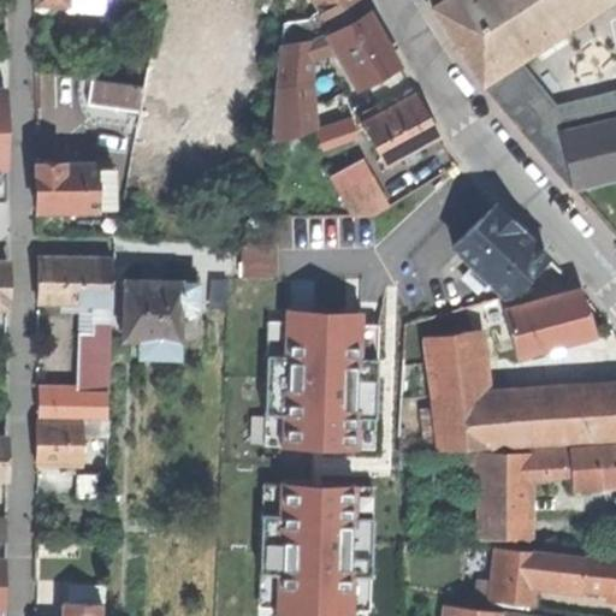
[(297,27),(298,41),(326,35),(368,11),(362,0),(314,0),(329,25),(323,28),(319,21),(297,27)]
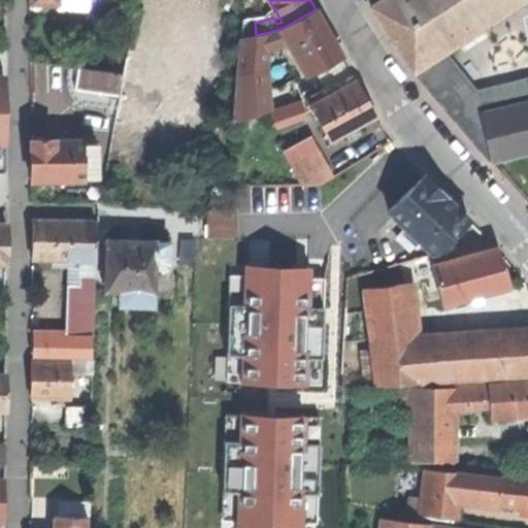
[(393,40),(413,70),(442,52),(522,0),(380,0),(378,1),(370,6),(393,40)]
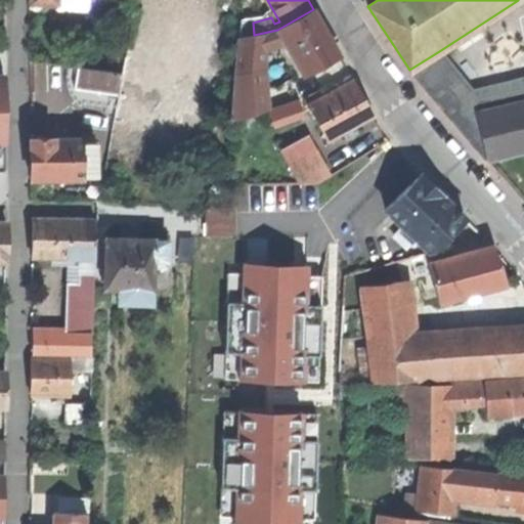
[(232,122),(267,108),(265,90),(302,75),(303,76),(340,56),(329,38),(313,9),(277,30),(254,35),(242,38),(232,122)]
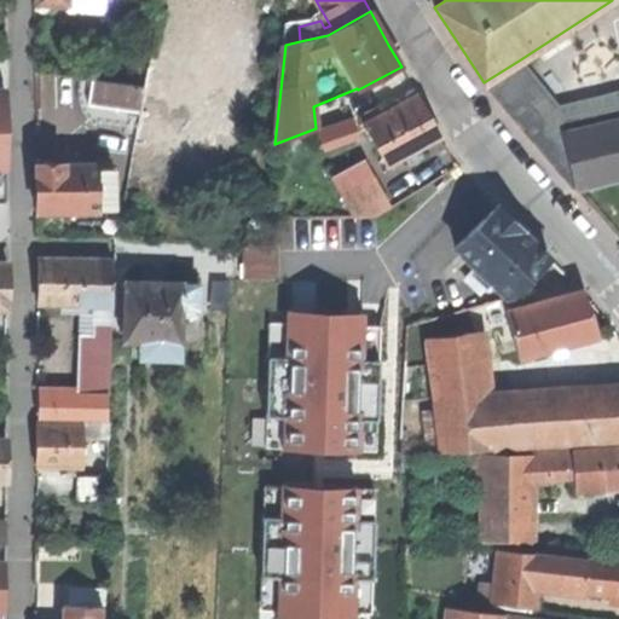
[(519,61),(484,82),(577,192),(618,181),(618,119),(561,132),(522,86),(532,79),(519,61)]
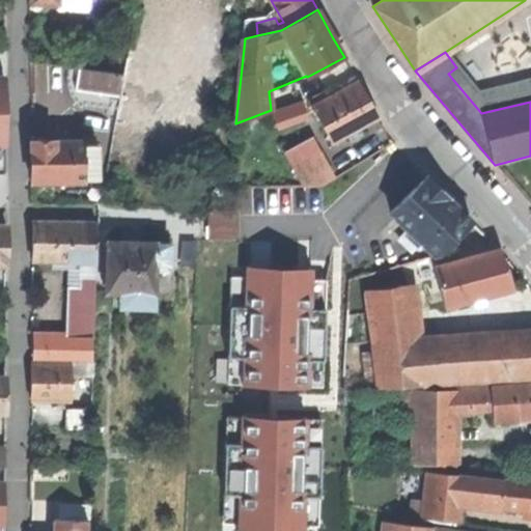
[(127,57),(123,74),(118,103),(116,120),(158,128),(163,102),(177,105),(184,66),(169,64),(127,57)]
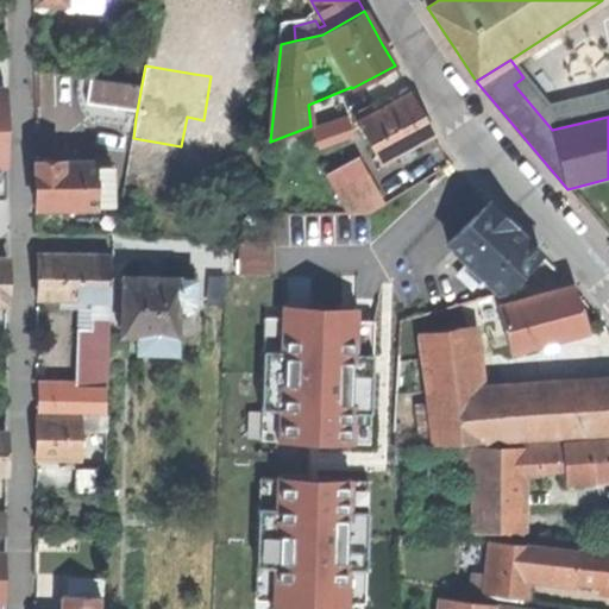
[(136,118),(142,85),(77,76),(76,87),(82,110),(94,121),(98,118),(119,120),(119,115),(136,118)]
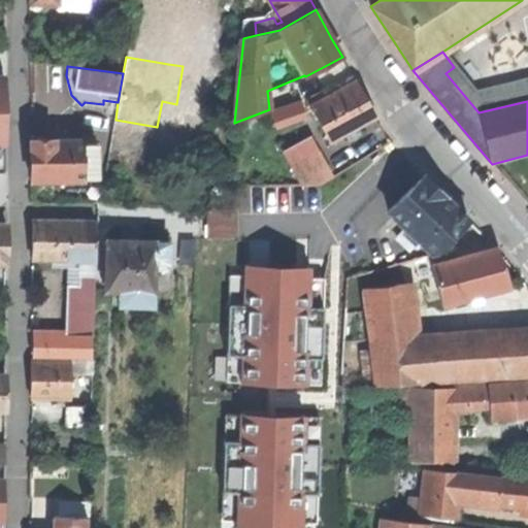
[(527,79),(474,93),(454,67),(446,73),(479,112),(527,101),(527,79)]
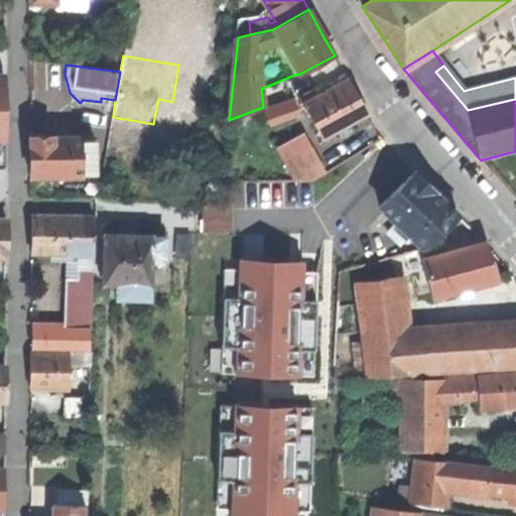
[(303,104),(323,139),(368,115),(359,100),(348,79),(303,104)]
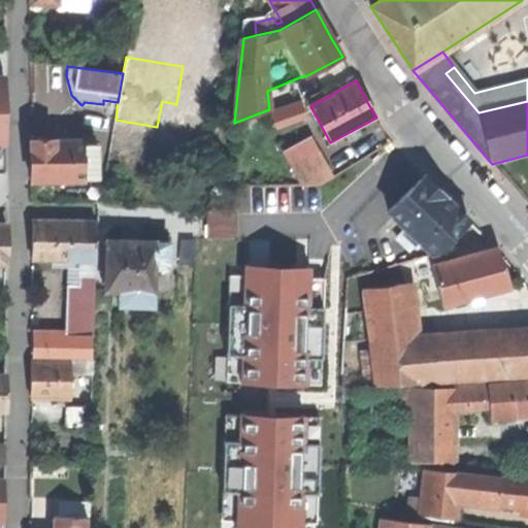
[(276,126),(305,116),(300,101),(271,111),(276,126)]
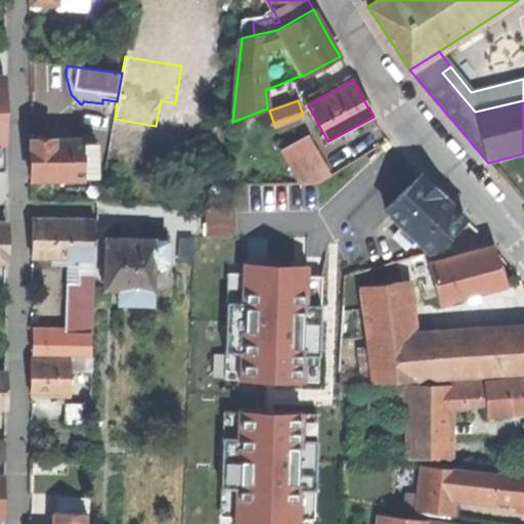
[(84,179),(83,176),(82,141),(82,137),(63,138),(54,138),(31,139),(33,181),(84,179)]
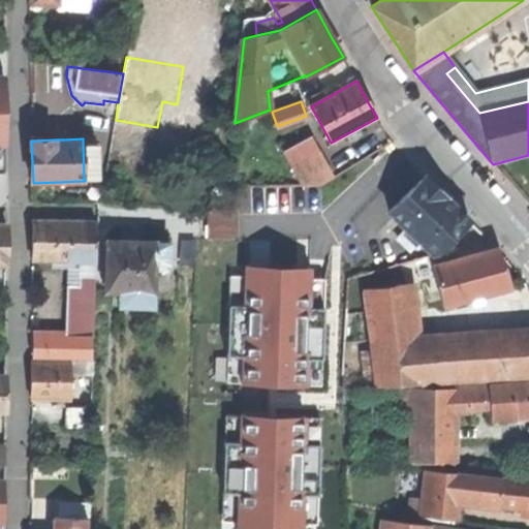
[(284,156),(292,170),(318,154),(309,139),(284,156)]
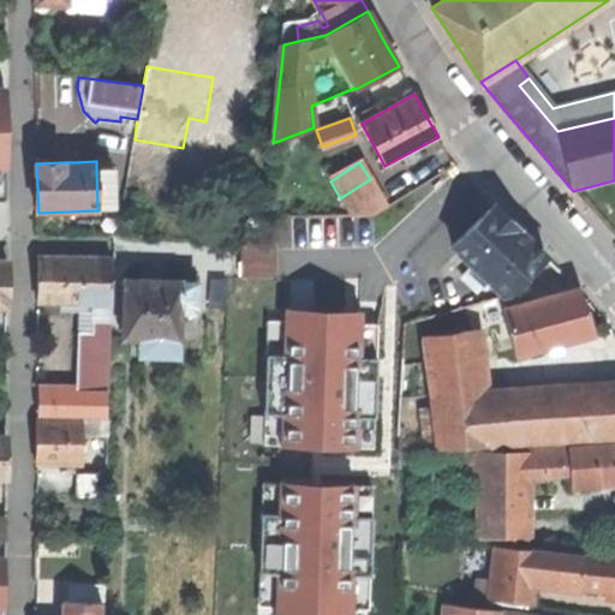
[(96,166),(97,207),(112,207),(111,166),(96,166)]
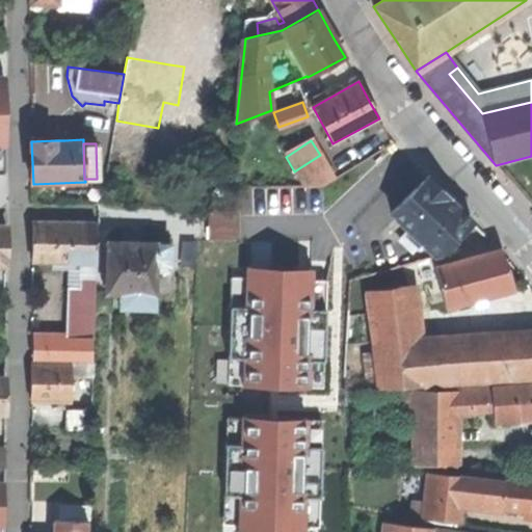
[(323,187),(335,180),(320,155),(294,171),(303,187),(323,187)]
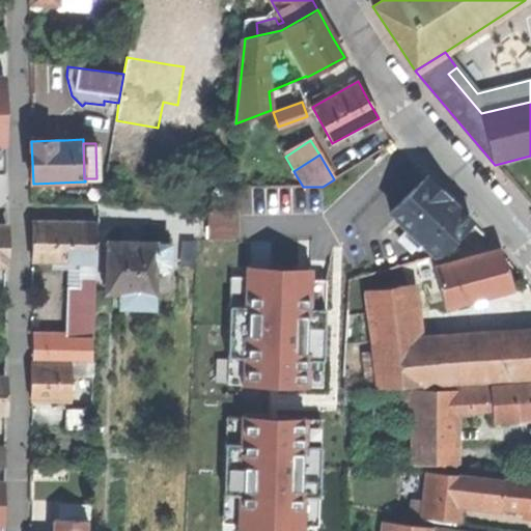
[(410,229),(422,242),(437,255),(442,254),(471,223),(425,177),(391,213),(410,229)]
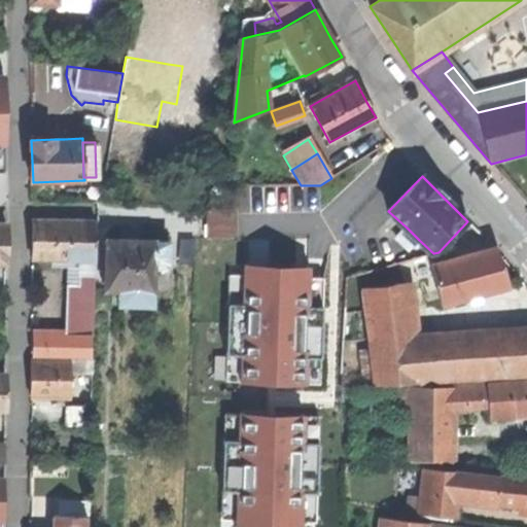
[(207,237),(236,237),(236,209),(207,210),(207,237)]
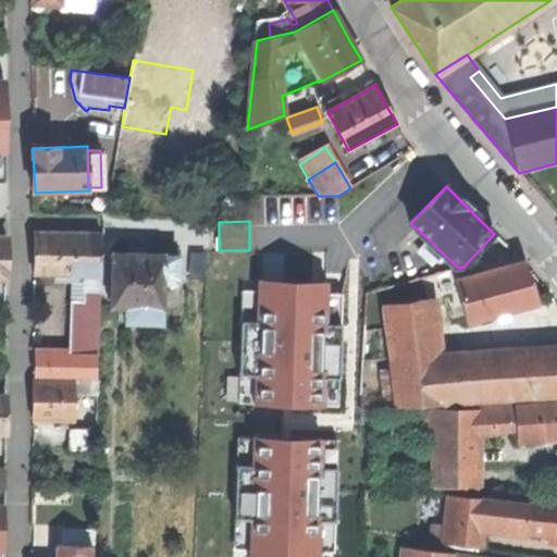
[(85,275),(100,275),(101,234),(36,232),(35,274),(63,274),(72,275),(85,275)]
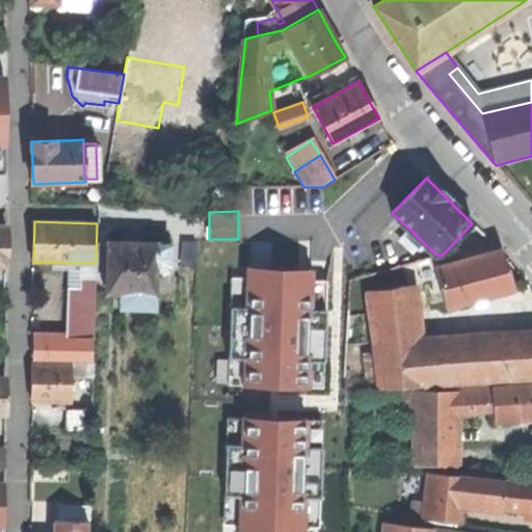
[(418,246),(423,242),(410,230),(406,235),(418,246)]
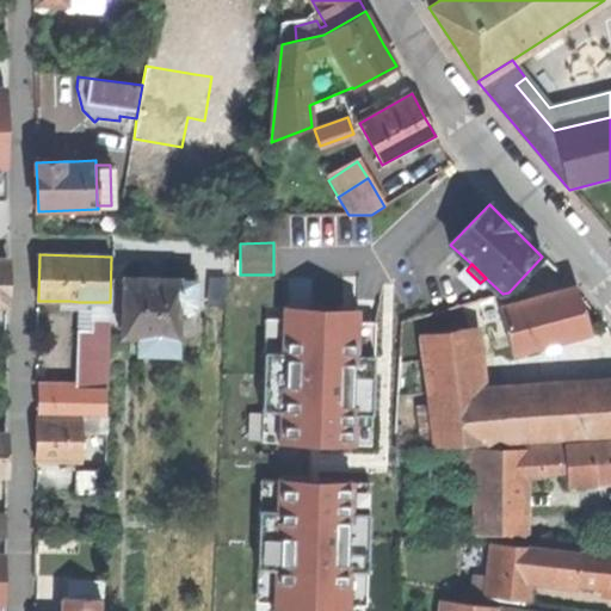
[(474,289),(480,283),(467,270),(461,276),(468,282),(474,289)]
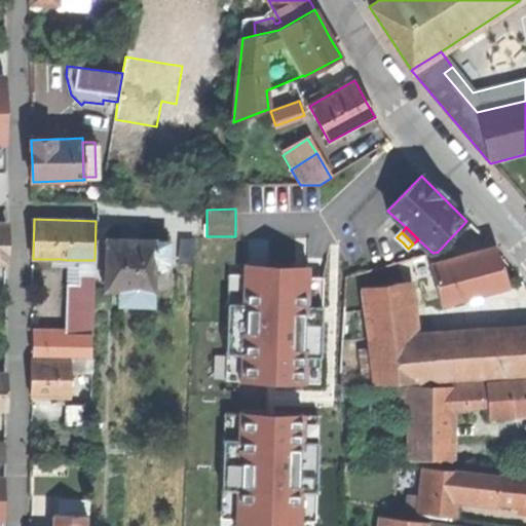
[(153,291),(154,261),(154,241),(154,239),(129,239),(106,238),(105,290),(153,291)]
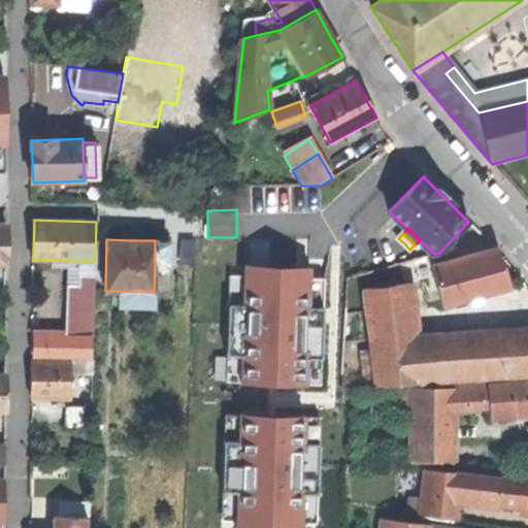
[(155,242),(155,262),(168,262),(169,242),(155,242)]
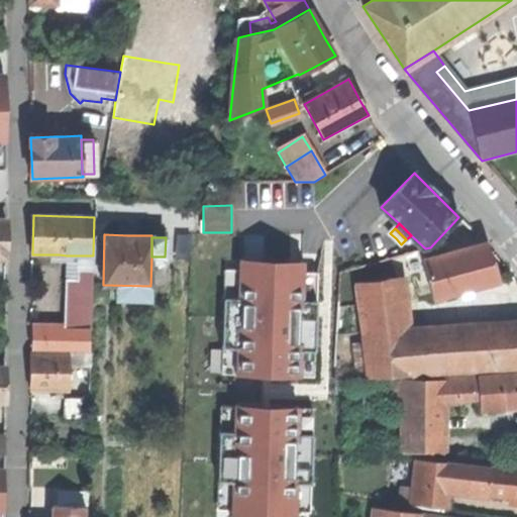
[(492,266),(486,242),(423,260),(433,299),(496,282),(492,266)]
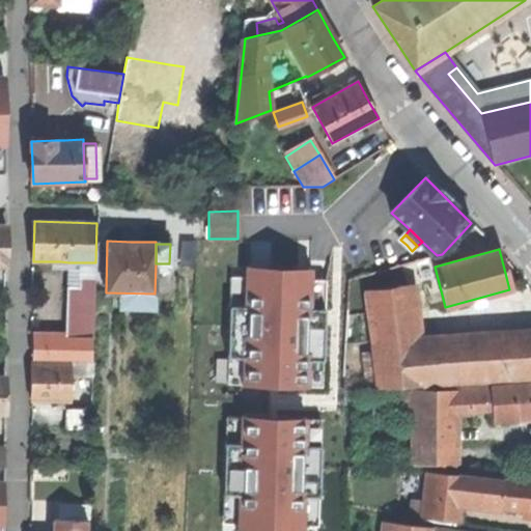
[(95,262),(81,262),(80,288),(67,287),(67,315),(66,335),(66,337),(92,338),(93,338),(95,262)]
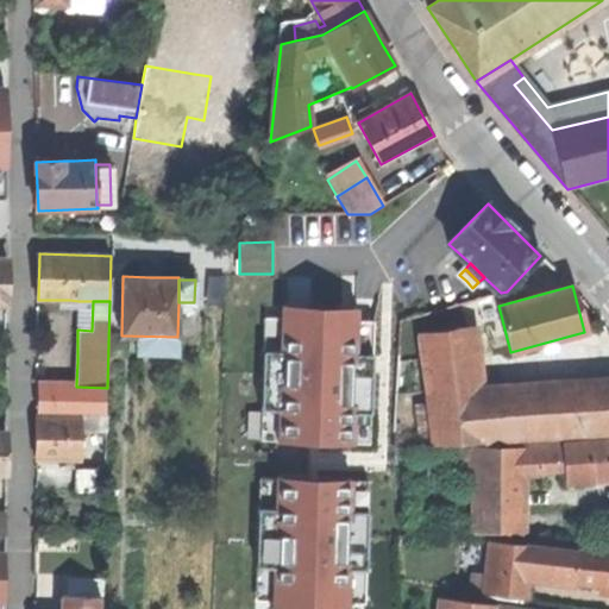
[(79,301),(77,330),(92,331),(93,301),(79,301)]
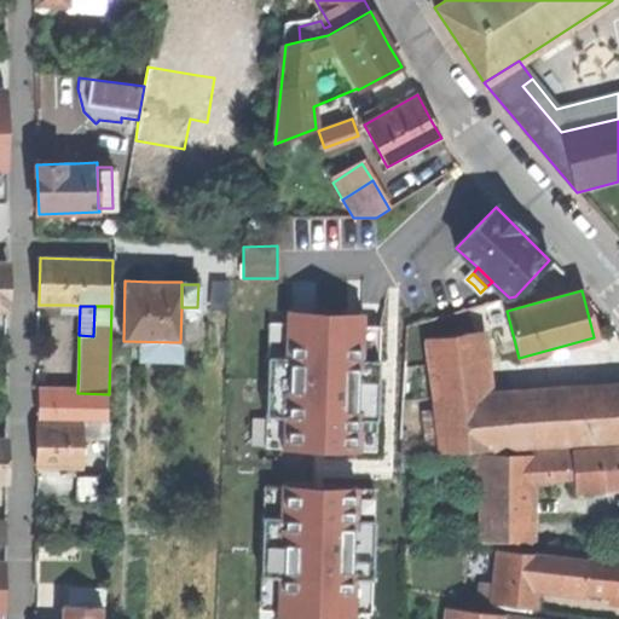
[(362,312),(287,311),(285,357),(266,357),(265,416),(283,416),(282,449),(358,450),(359,418),(377,420),(377,374),(379,360),(360,360),(362,325),(362,312)]
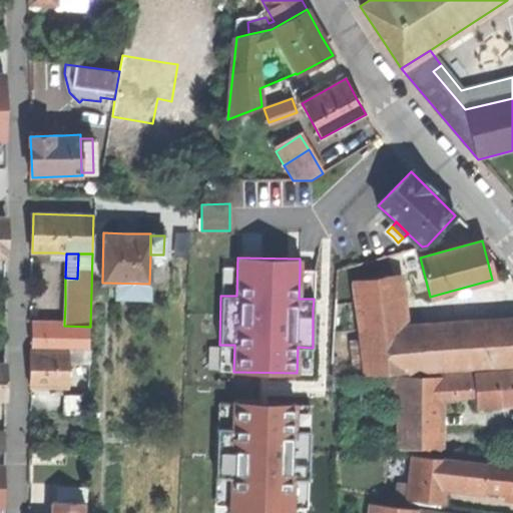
[(314,270),(300,270),(299,299),(314,299),(314,270)]
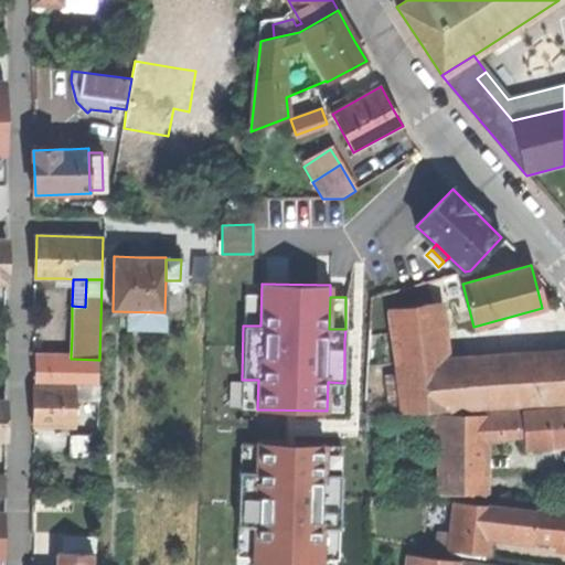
[(446,375),(436,304),(390,309),(393,332),(372,336),(370,364),(396,361),(403,413),(450,409),(564,402),(564,362),(472,370),(446,375)]
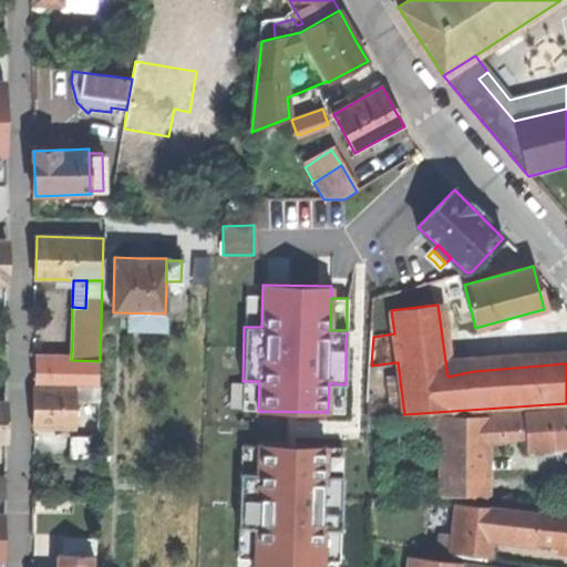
[(98,383),(99,361),(71,360),(71,358),(34,357),(33,382),(98,383)]
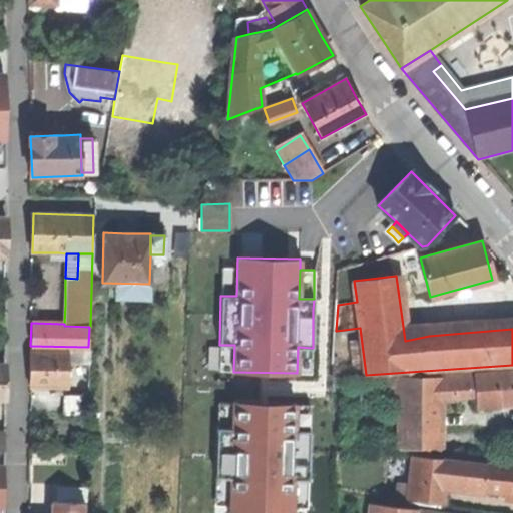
[(312,373),(313,348),(298,347),(297,373),(312,373)]
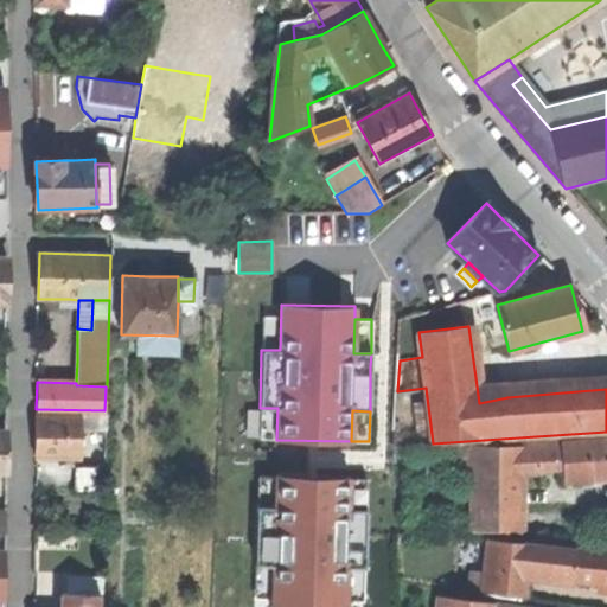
[(81,429),(81,414),(37,414),(36,458),(57,458),(81,458),(81,429)]
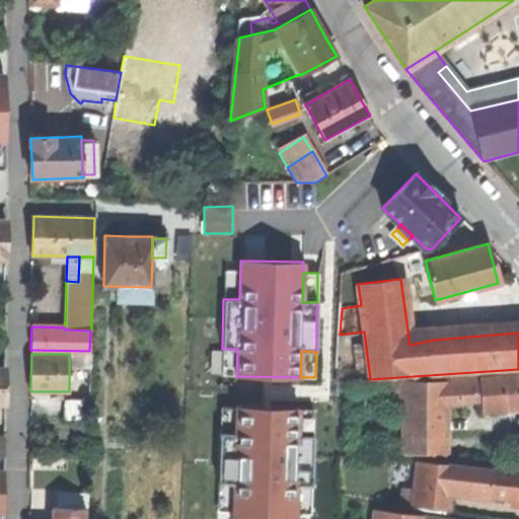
[(91,354),(69,354),(69,367),(90,367),(91,354)]
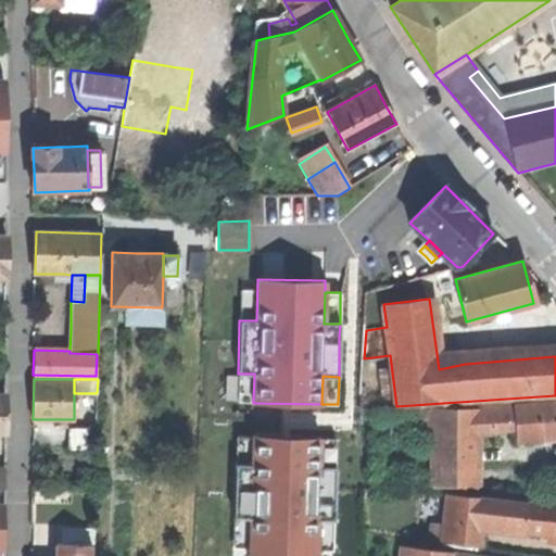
[(433,485),(476,487),(476,429),(517,426),(517,441),(551,438),(555,437),(555,402),(523,405),(523,402),(491,405),(462,404),(462,409),(422,409),(422,434),(434,434),(433,485)]
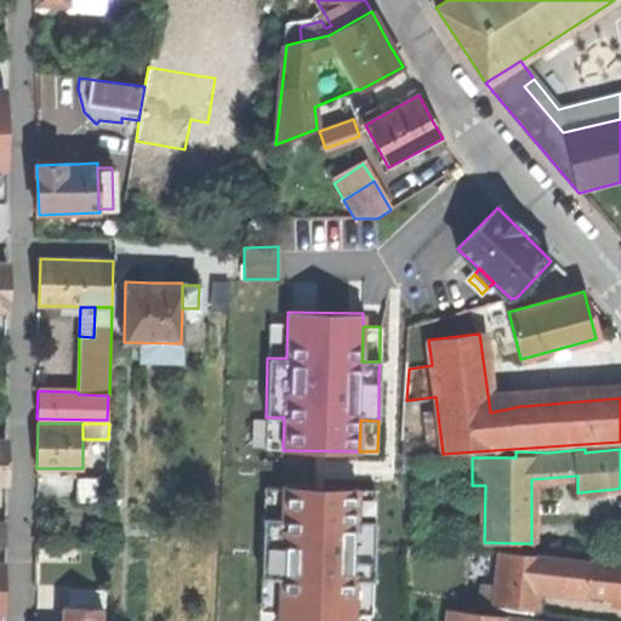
[(107,479),(77,478),(77,499),(106,499),(107,479)]
